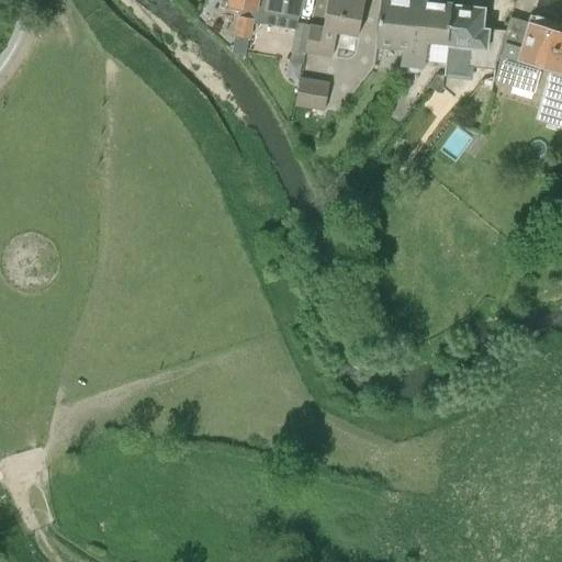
[(235,34),(249,37),(256,0),(232,0),(229,10),(240,12),(235,34)]
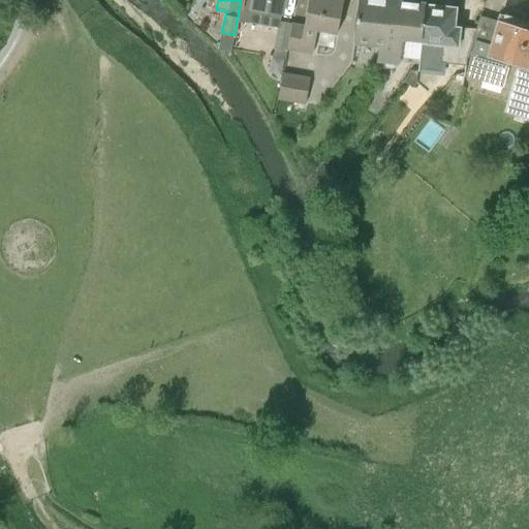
[(241,0),(235,35),(236,35),(238,21),(279,28),(273,57),(285,60),(292,24),(280,22),(283,0),(241,0)]
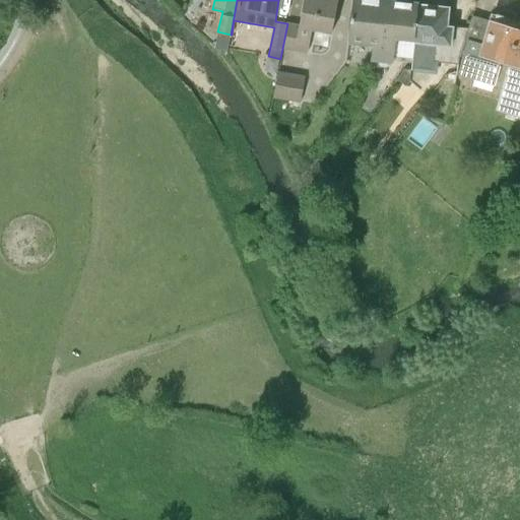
[(331,35),(334,17),(337,0),(303,0),(302,11),(299,26),(287,23),(283,48),(307,53),(311,30),(331,35)]
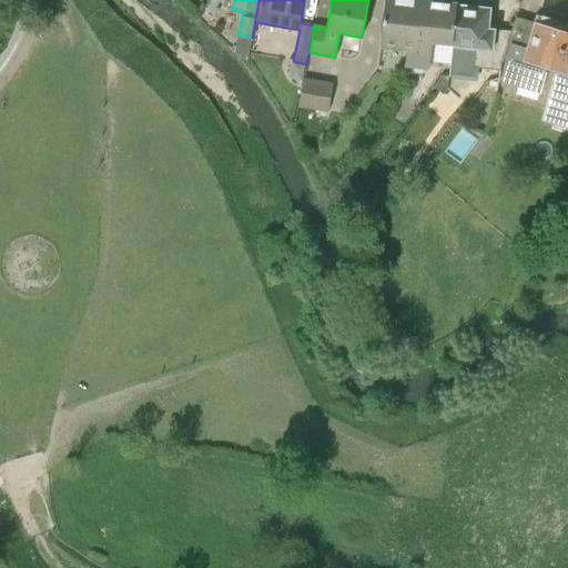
[(415,68),(423,1),(408,0),(384,0),(383,20),(381,48),(406,50),(405,67),(415,68)]
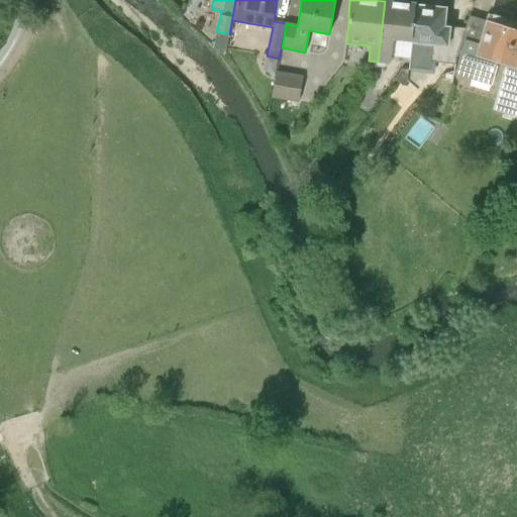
[(409,57),(413,4),(411,4),(409,1),(408,0),(405,0),(402,0),(399,3),(385,1),(378,62),(390,62),(390,56),(409,57)]
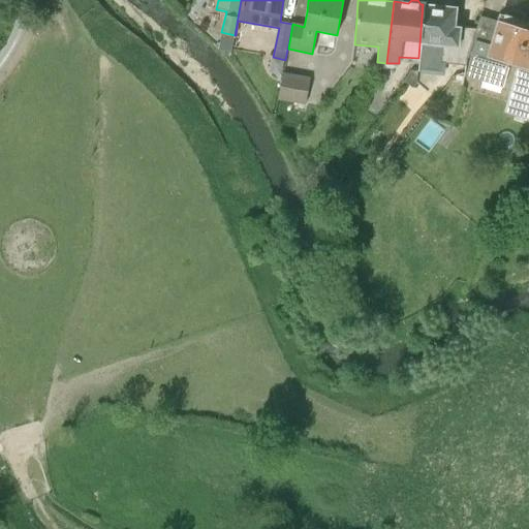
[(468,58),(476,29),(454,27),(456,8),(452,7),(449,4),(441,3),(438,6),(423,4),(418,58),(419,58),(418,72),(443,74),(444,63),(465,65),(466,57),(468,58)]
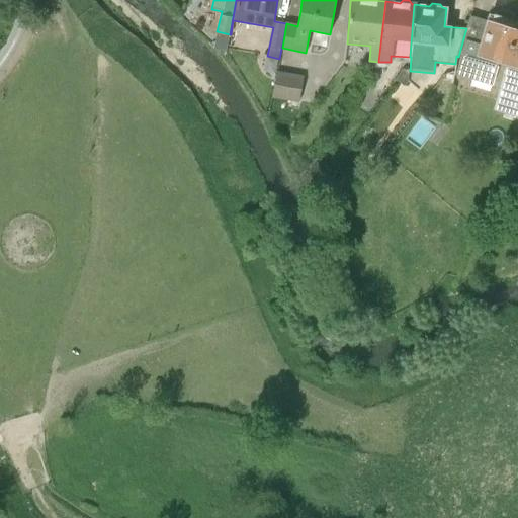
[(517,30),(515,30),(517,24),(507,21),(507,19),(504,17),(504,16),(497,14),(497,15),(493,15),(493,17),(491,16),(489,23),(469,17),(466,28),(458,57),(460,58),(455,75),(491,85),(500,57),(517,63),(517,67),(509,65),(500,89),(512,93),(505,111),(517,115),(517,30)]
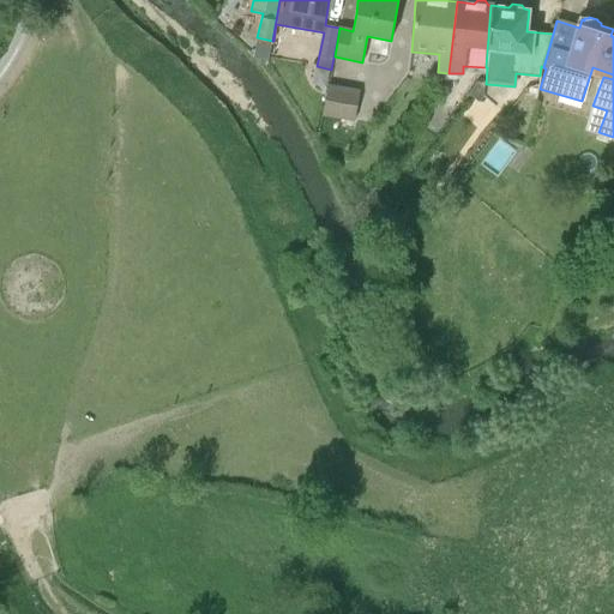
[(483,97),(485,83),(476,82),(469,95),(480,102),(483,97)]
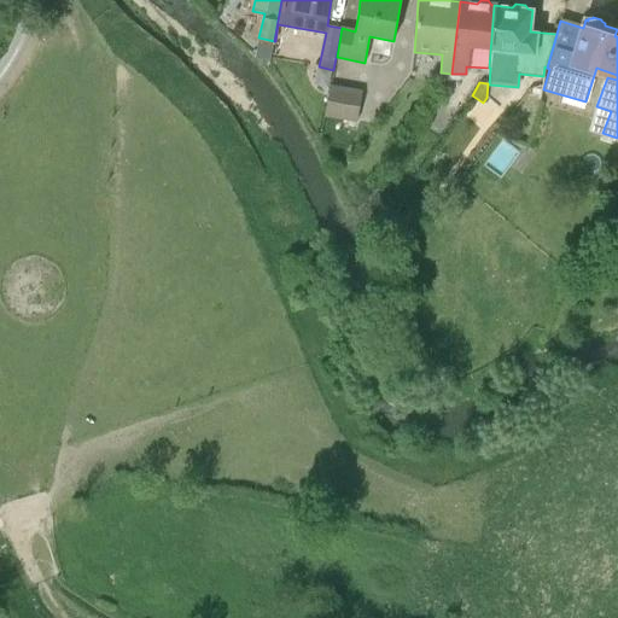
[(362,92),(331,86),(325,116),(356,122),(362,92)]
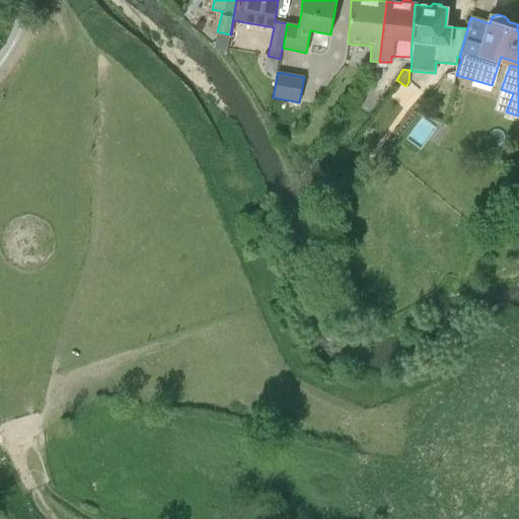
[(518,199),(518,180),(507,184),(512,202),(518,199)]
